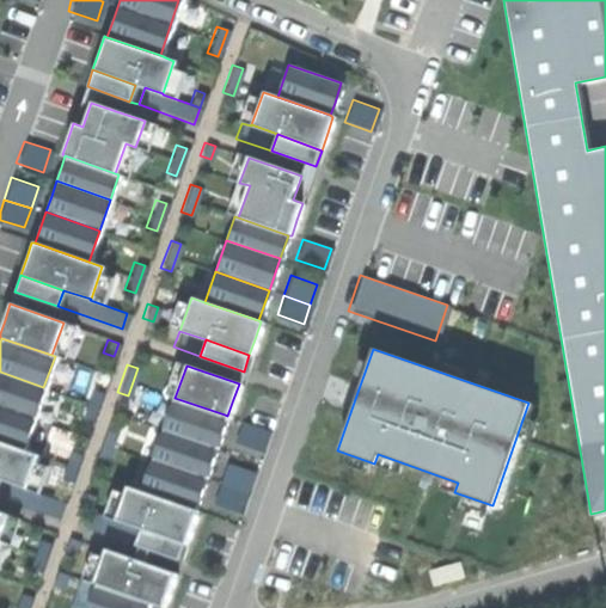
[(0,407),(32,419),(43,387),(0,372),(0,407)]
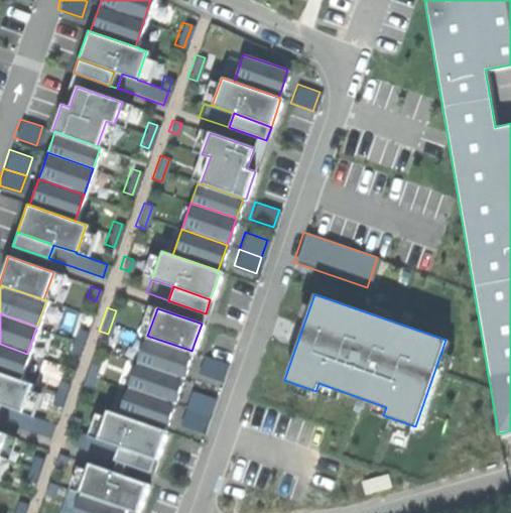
[(86,331),(77,328),(69,351),(78,354),(86,331)]
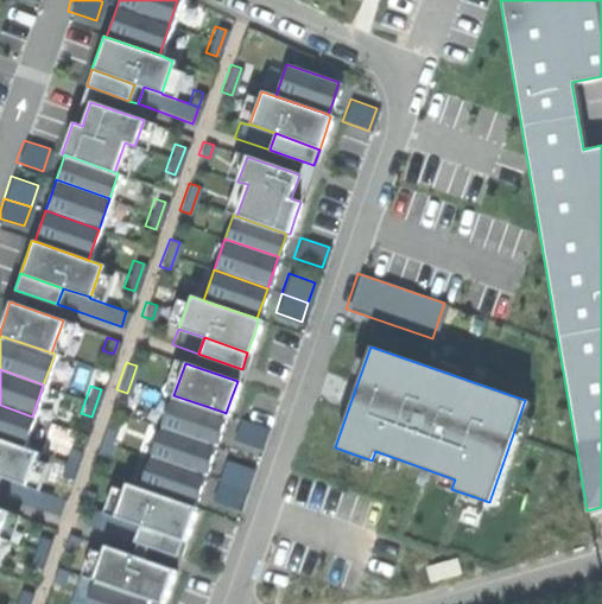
[(223,412),(173,395),(171,394),(159,426),(213,444),(217,430),(223,412)]
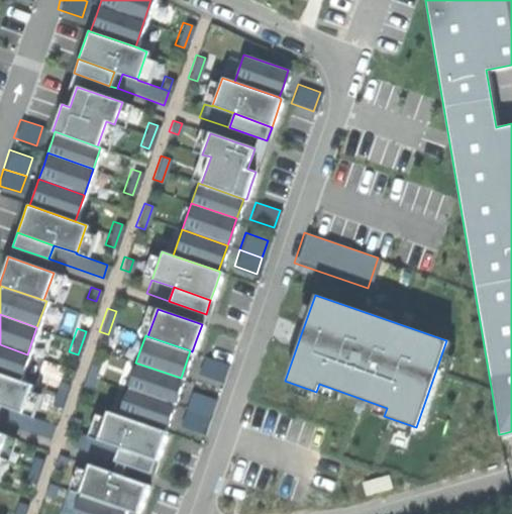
[(0,374),(18,380),(27,354),(0,344),(0,374)]
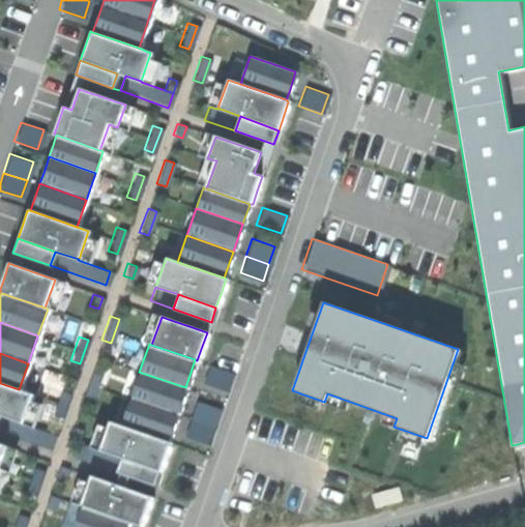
[(208,363),(201,383),(225,391),(231,372),(208,363)]
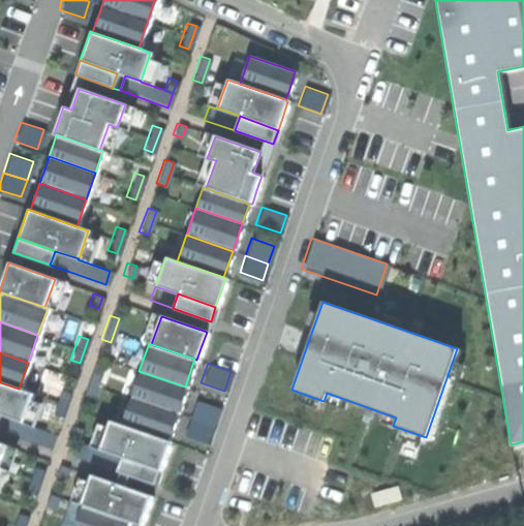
[(99,374),(91,371),(83,395),(91,398),(99,374)]
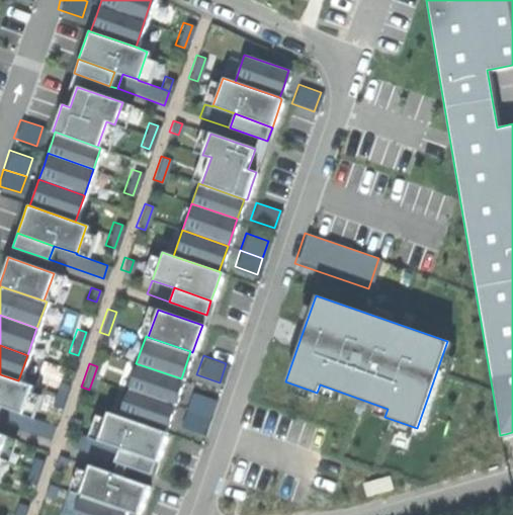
[(181,378),(136,363),(126,390),(172,405),(176,392),(181,378)]
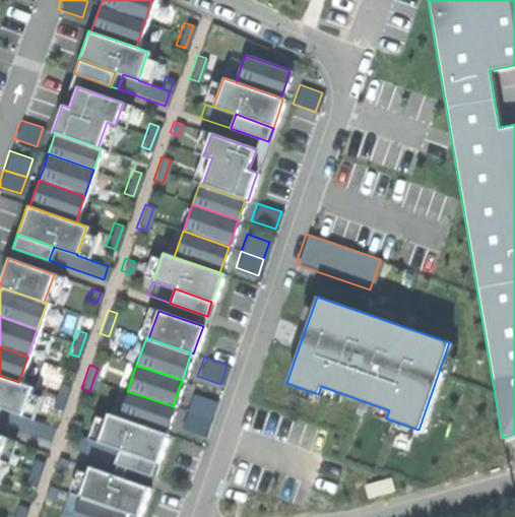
[(0,407),(6,409),(19,413),(29,386),(18,382),(0,376),(0,407)]
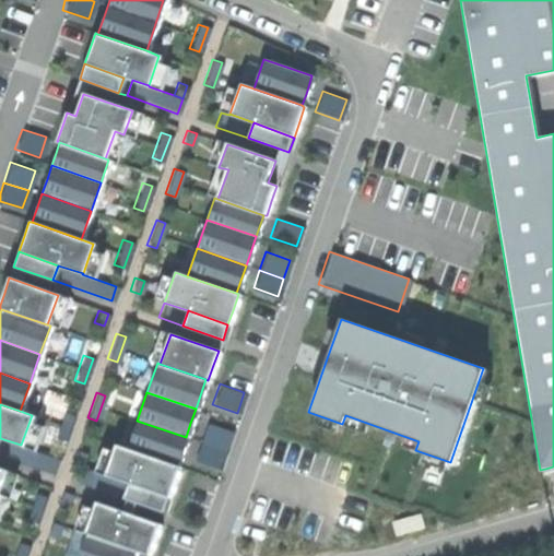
[(72,415),(62,412),(54,437),(63,440),(72,415)]
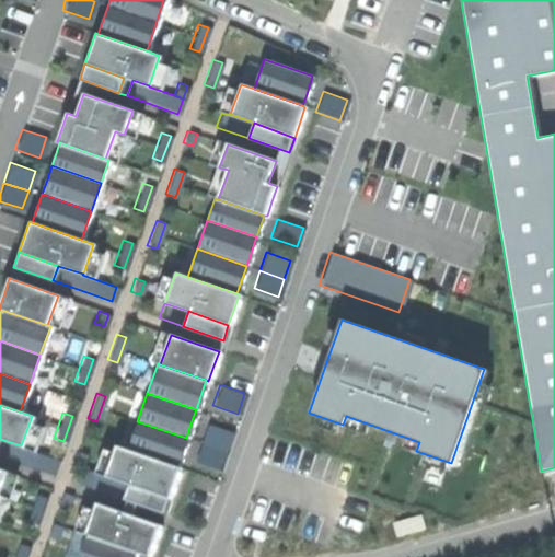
[(186,438),(137,421),(127,450),(175,467),(181,452),(186,438)]
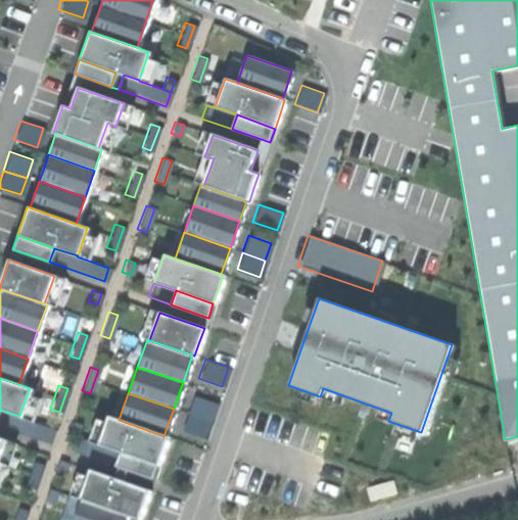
[(192,395),(187,413),(210,421),(216,404),(192,395)]
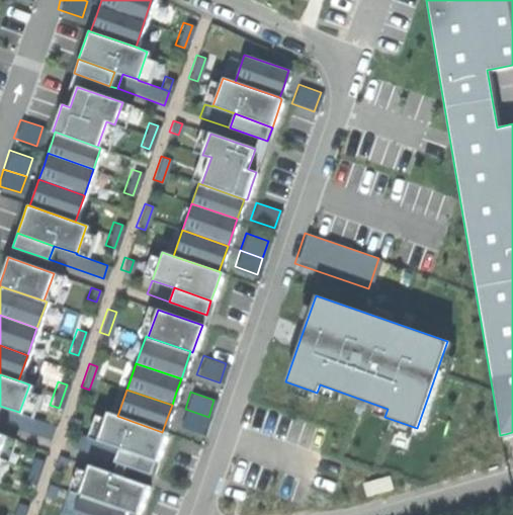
[(21,413),(19,412),(6,408),(2,422),(48,438),(52,425),(21,414),(21,413)]
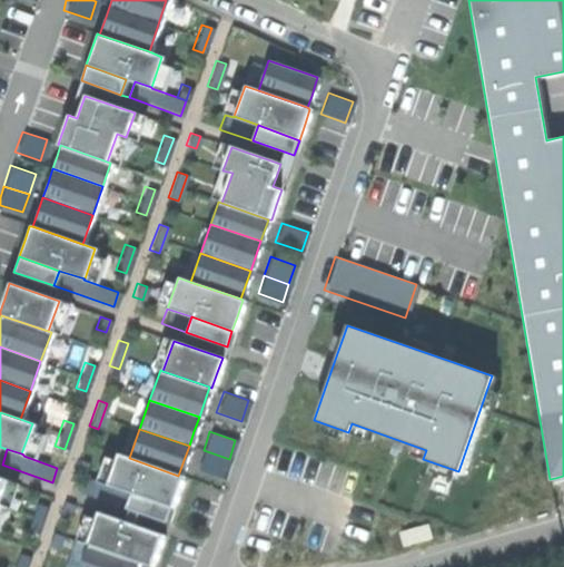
[(223,477),(229,459),(204,450),(197,468),(223,477)]
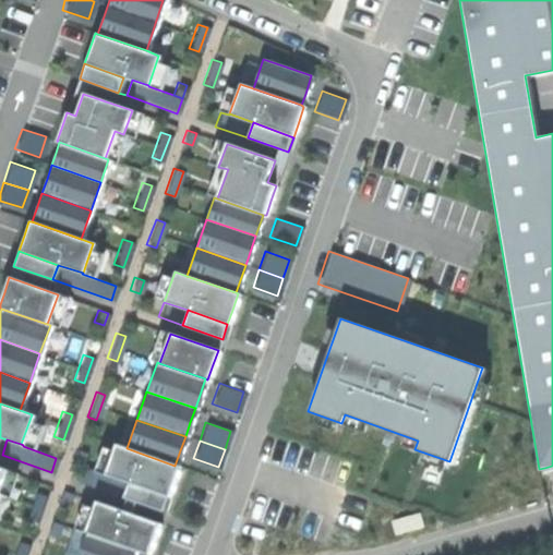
[(128,482),(167,495),(171,483),(178,466),(175,466),(127,448),(115,444),(104,473),(128,482)]
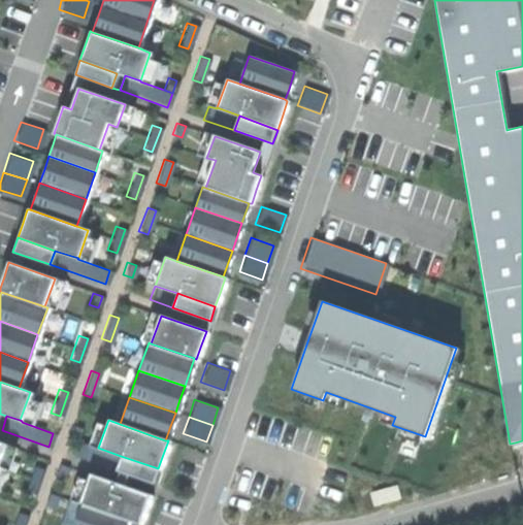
[(79,428),(71,425),(67,436),(75,438),(79,428)]
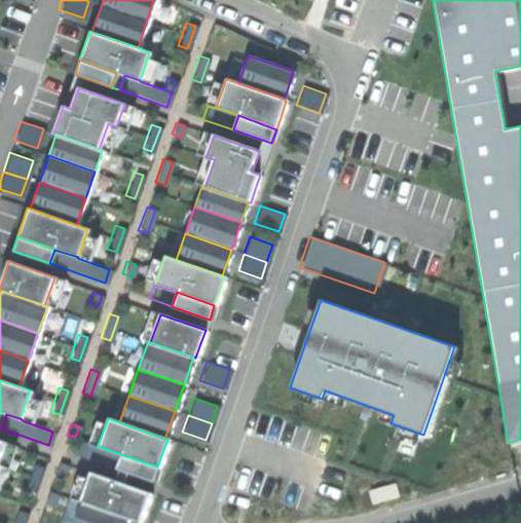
[(74,453),(115,469),(120,454),(98,446),(86,442),(86,443),(78,440),(74,453)]
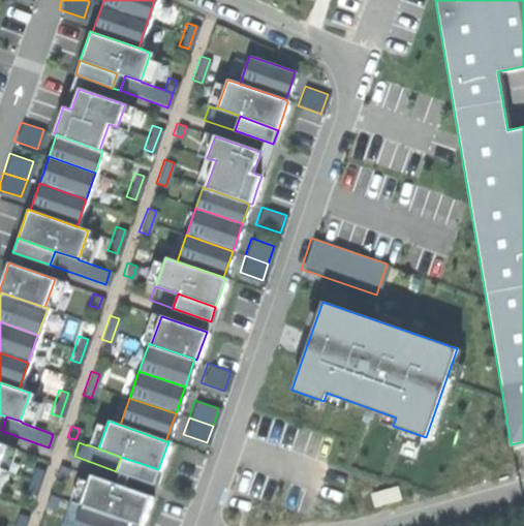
[(158,469),(121,457),(116,471),(153,484),(158,469)]
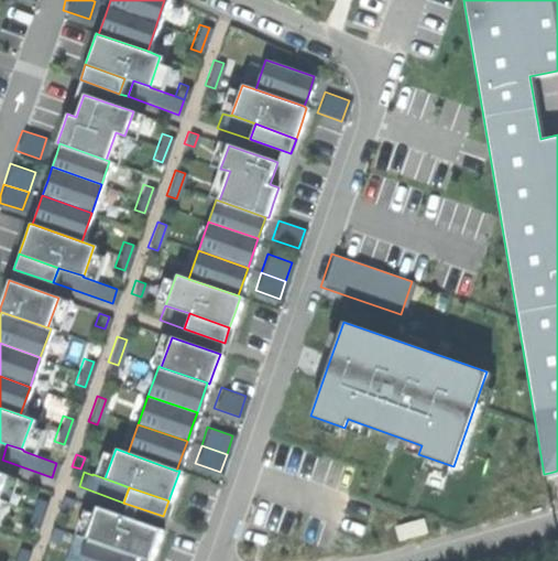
[(73,498),(64,495),(58,509),(67,513),(73,498)]
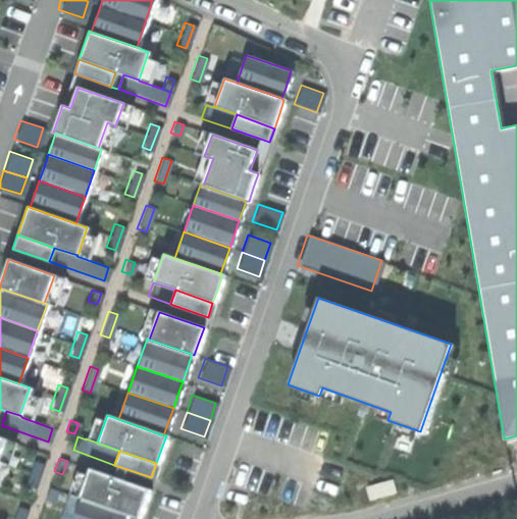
[(42,463),(33,460),(24,483),(34,486),(42,463)]
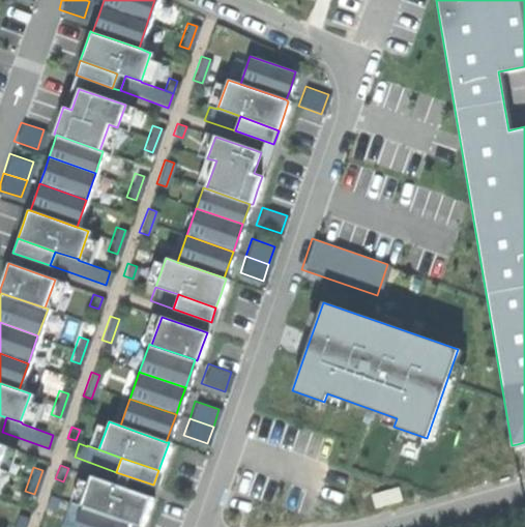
[(82,505),(127,521),(139,526),(145,509),(149,496),(89,475),(79,504),(82,505)]
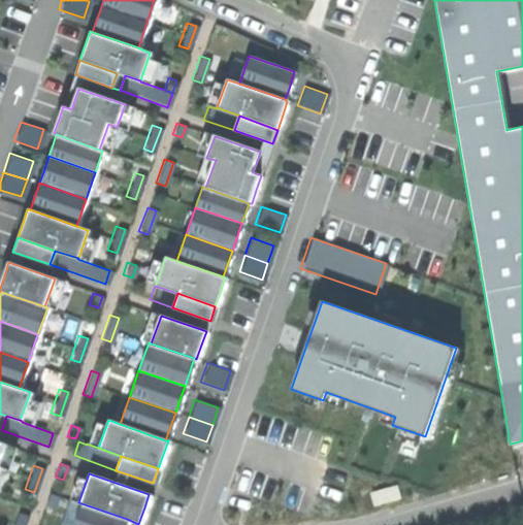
[(393,484),(367,491),(370,503),(396,496),(393,484)]
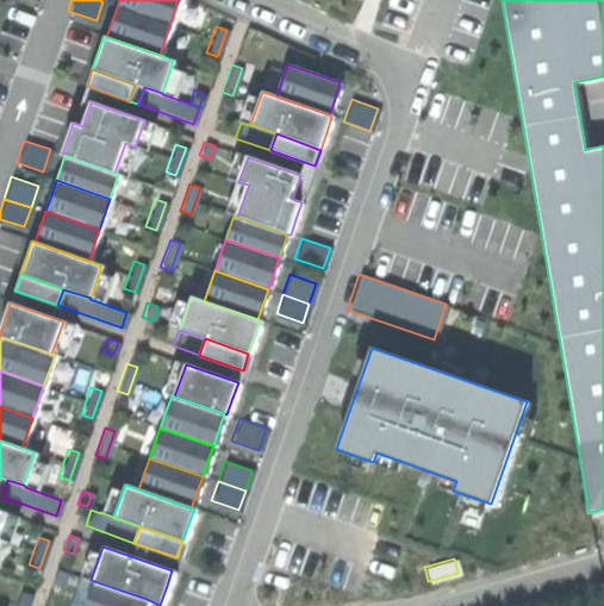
[(67,572),(57,568),(51,583),(61,587),(67,572)]
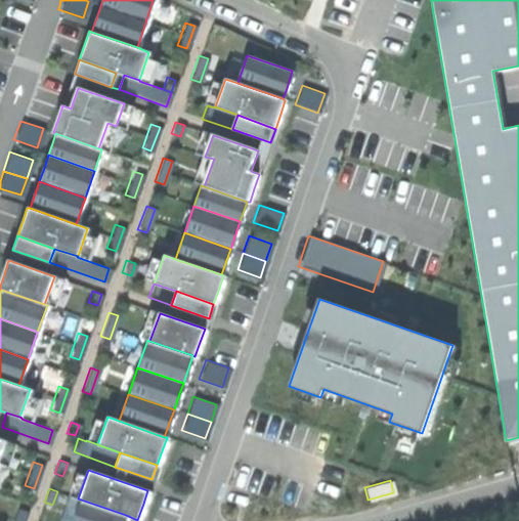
[(123,520),(126,515),(81,500),(73,520),(123,520)]
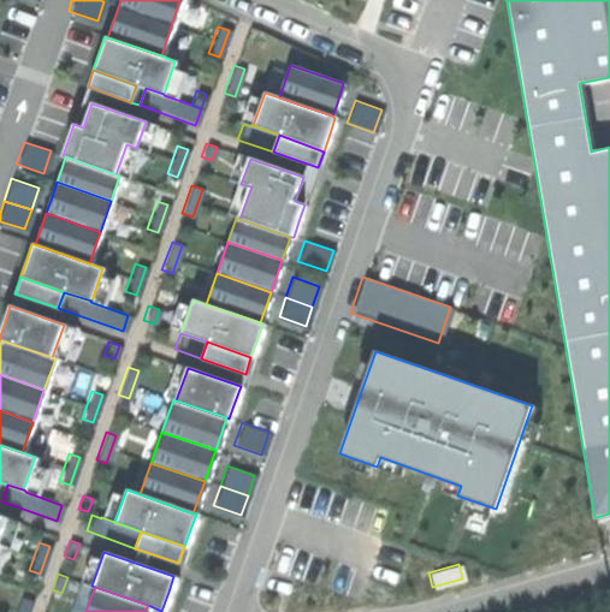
[(25,611),(30,600),(19,596),(13,611),(25,611)]
